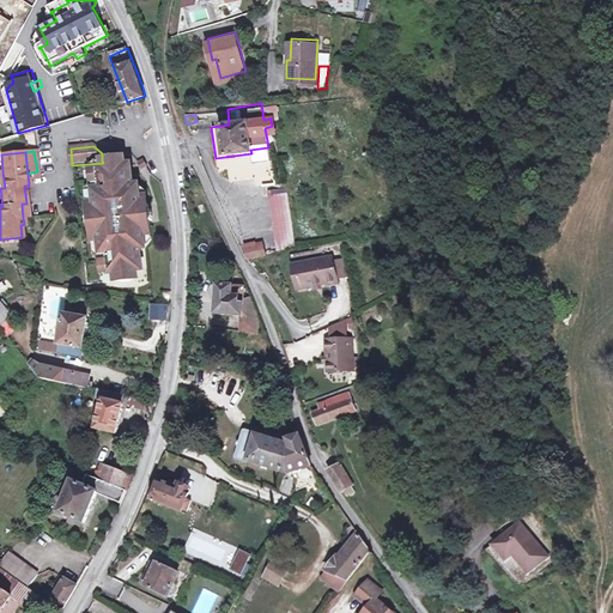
[(137,272),(143,272),(140,250),(146,250),(144,230),(152,229),(151,225),(153,222),(152,213),(150,211),(149,207),(141,207),(139,187),(133,187),(131,167),(125,168),(125,159),(102,161),(103,163),(103,170),(98,171),(99,184),(101,192),(95,193),(96,208),(92,213),(89,213),(89,218),(87,220),(87,229),(91,231),(91,236),(96,235),(99,238),(102,255),(107,254),(108,262),(109,275),(115,274),(115,283),(138,280),(137,272)]
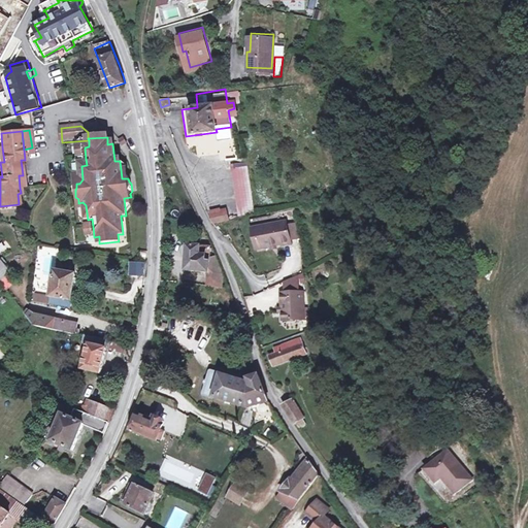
[(236,160),(234,146),(224,147),(226,162),(236,160)]
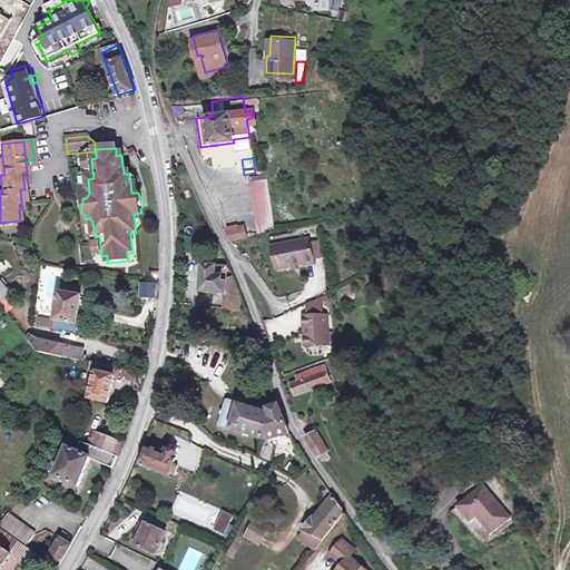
[(268,219),(266,183),(254,183),(256,220),(268,219)]
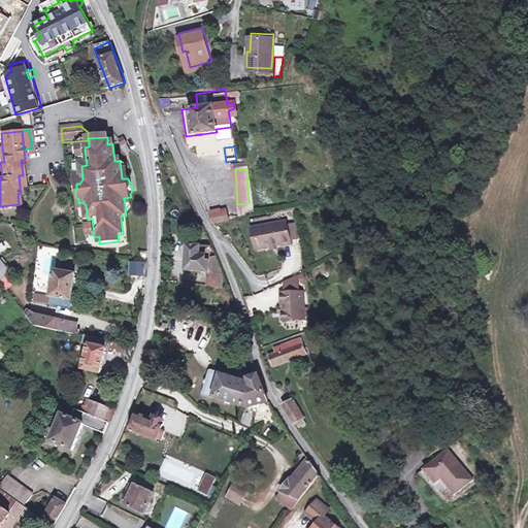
[(224,197),(204,200),(208,209),(210,209),(225,207),(224,197)]
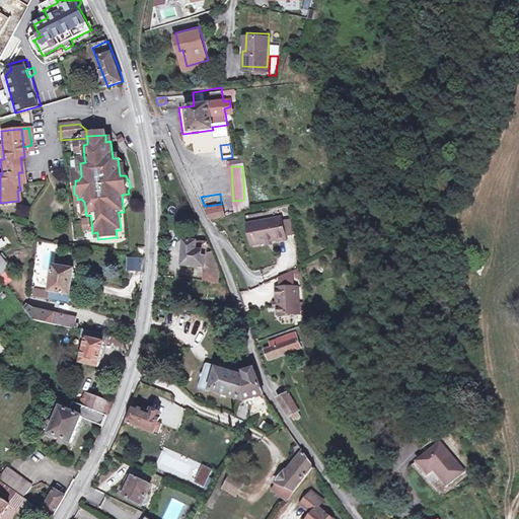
[(279,233),(277,211),(246,214),(248,235),(261,234),(265,233),(271,233),(271,234),(279,233)]
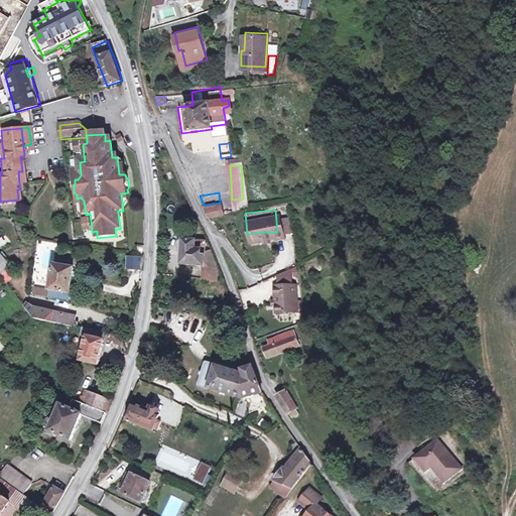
[(204,265),(205,251),(205,239),(183,238),(182,239),(178,239),(177,248),(182,249),(181,255),(180,263),(204,265)]
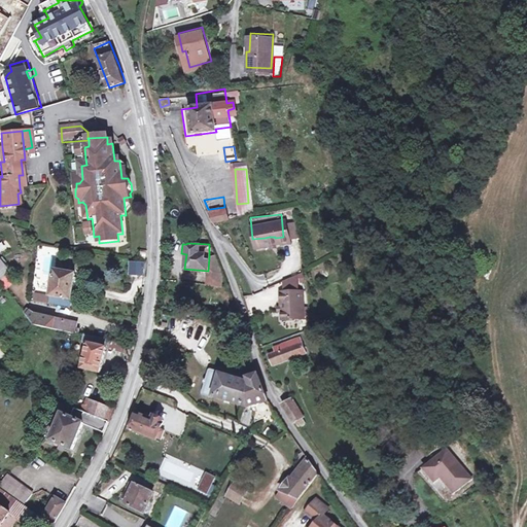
[(223,273),(217,256),(209,256),(208,271),(223,273)]
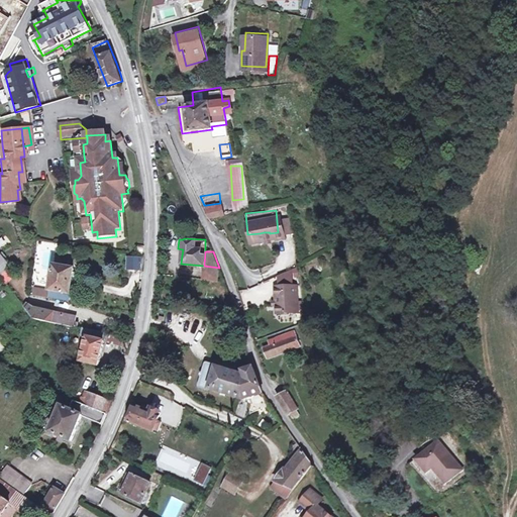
[(0,253),(0,272),(9,266),(0,253)]
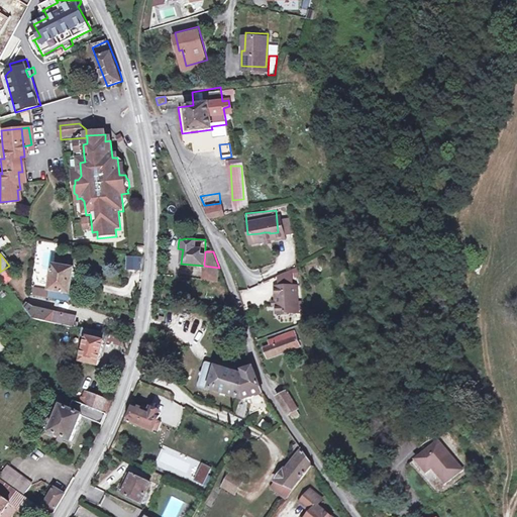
[(125,270),(141,270),(142,256),(126,255),(125,270)]
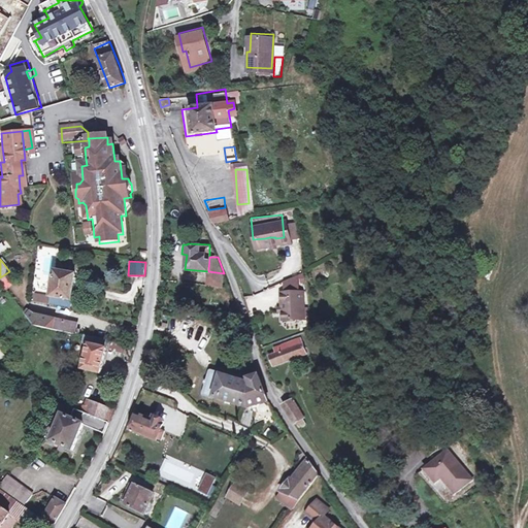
[(281,273),(282,283),(295,281),(294,267),(281,273)]
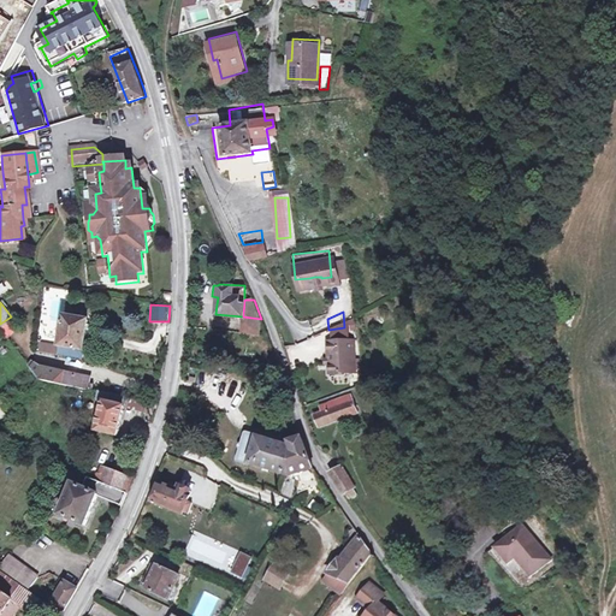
[(89,320),(65,315),(60,343),(86,348),(89,320)]
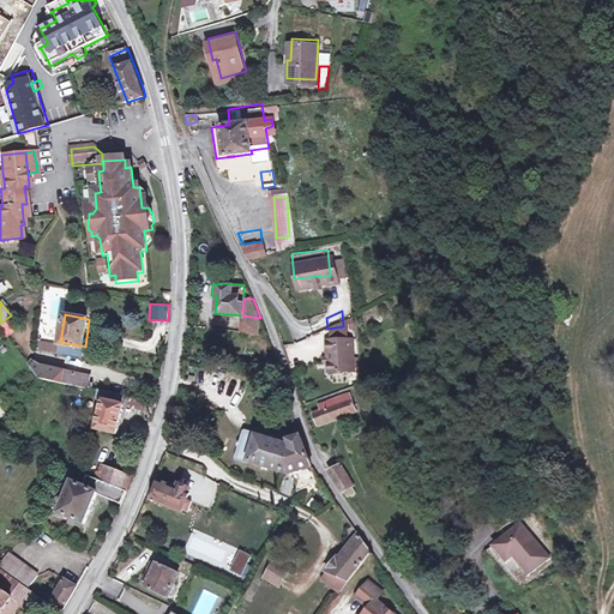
[(241,331),(266,335),(260,318),(242,315),(241,331)]
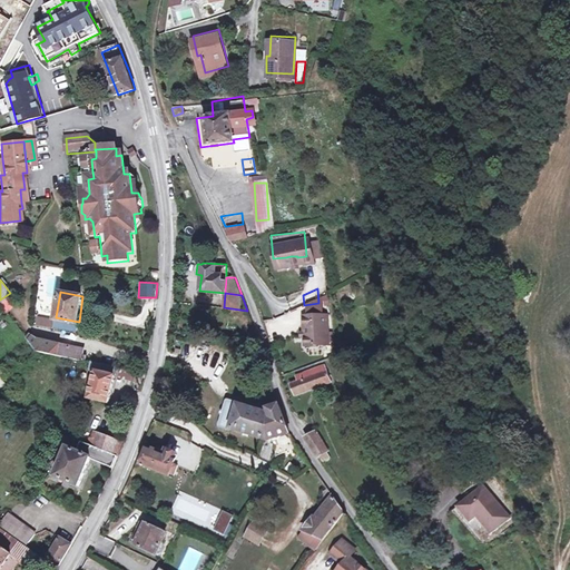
[(326,332),(323,303),(318,303),(304,305),(300,305),(302,321),(303,326),(303,335),(326,332)]
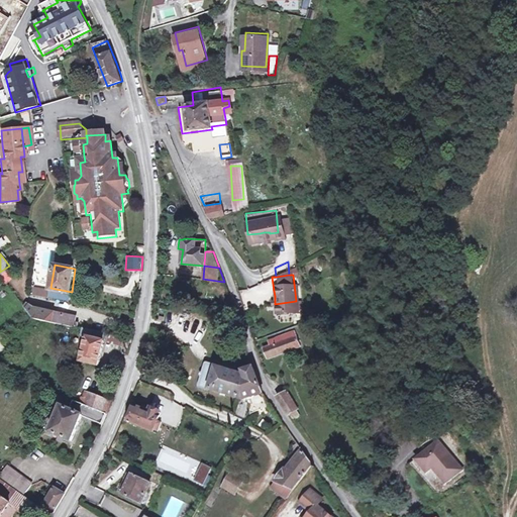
[(49,288),(30,285),(29,292),(48,295),(49,288)]
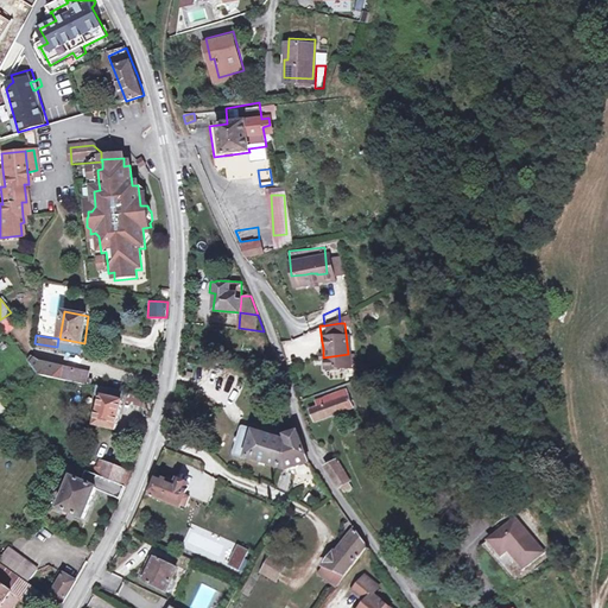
[(82,352),(84,343),(59,339),(58,348),(82,352)]
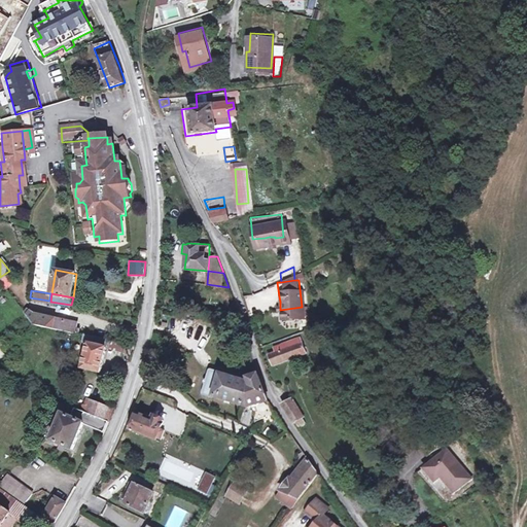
[(27,313),(35,323),(79,334),(80,329),(74,327),(75,321),(35,312),(29,309),(27,313)]
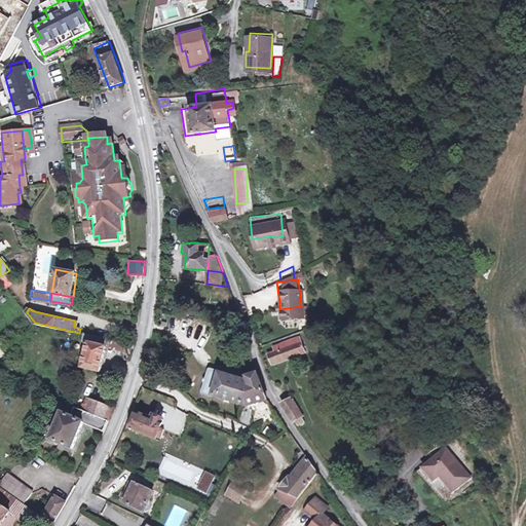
[(269,349),(303,341),(299,326),(273,332),(274,337),(267,339),(269,349)]
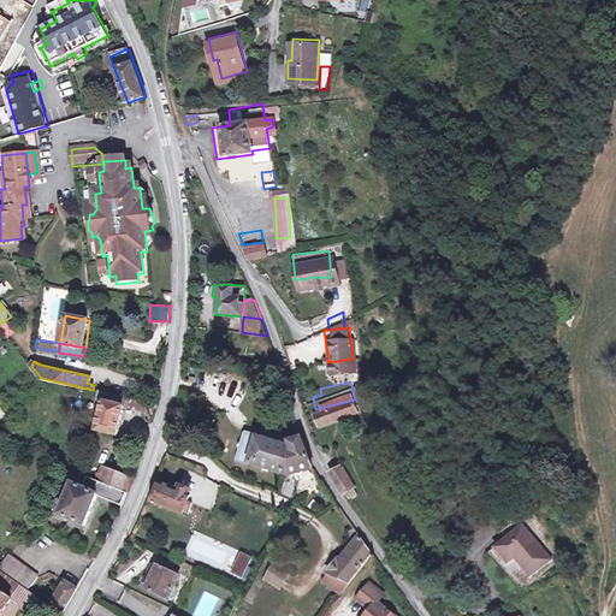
[(125,406),(128,397),(100,391),(99,400),(105,401),(98,430),(118,434),(125,406)]
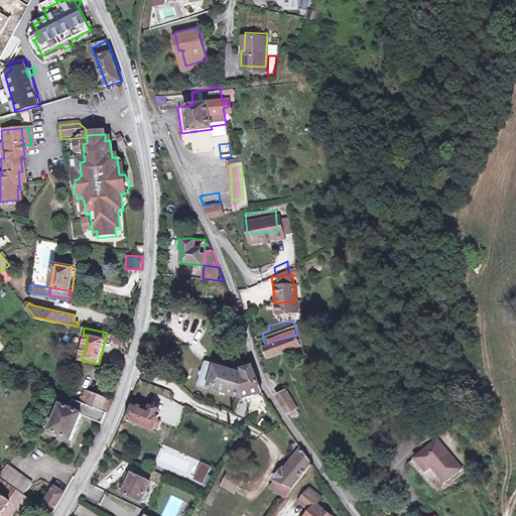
[(134,340),(107,333),(105,340),(132,347),(134,340)]
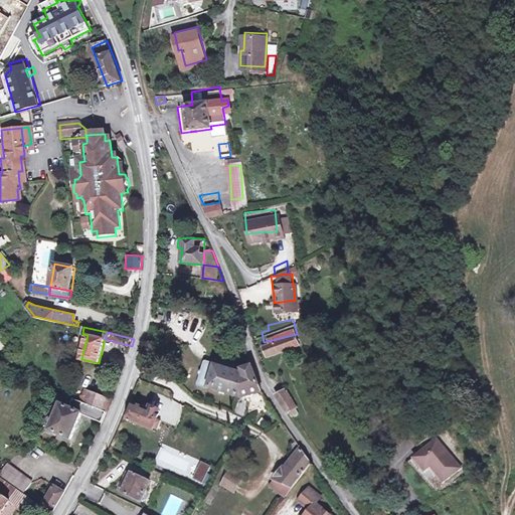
[(242,373),(207,363),(199,384),(236,396),(242,373)]
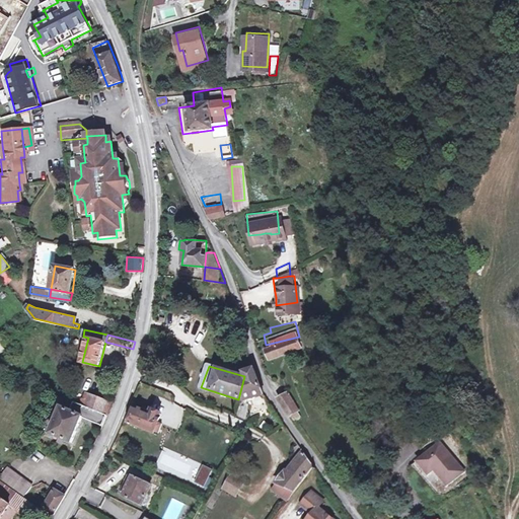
[(245,376),(244,376),(238,399),(244,401),(249,399),(253,398),(258,410),(272,406),(263,393),(254,368),(244,371),(245,376)]
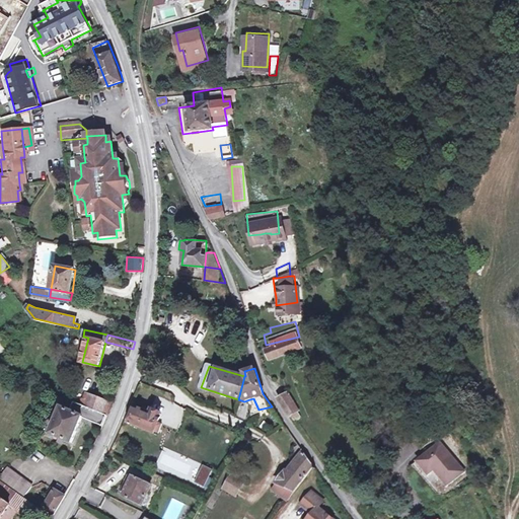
[(281,381),(271,386),(281,403),(290,398),(281,381)]
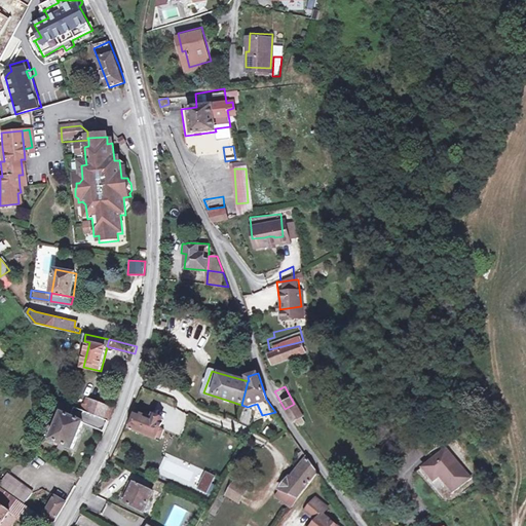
[(83,405),(82,410),(110,421),(115,409),(89,399),(86,406),(83,405)]
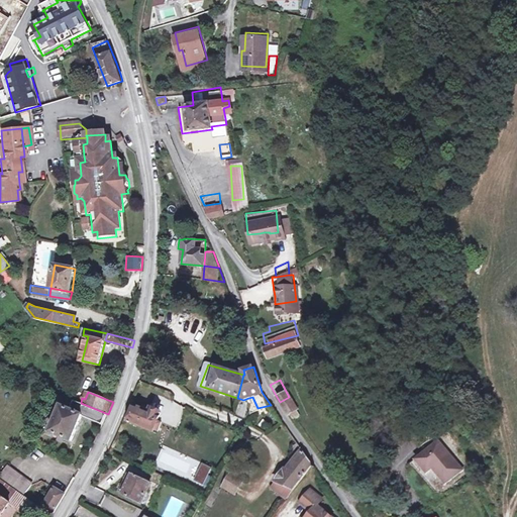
[(248,398),(252,410),(257,408),(252,397),(248,398)]
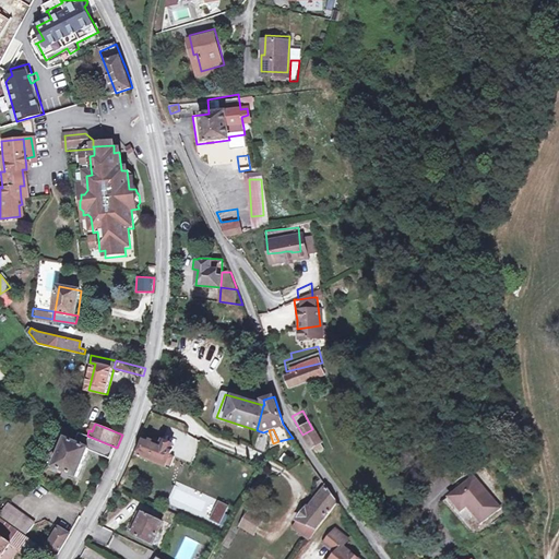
[(87,436),(80,432),(76,442),(68,438),(57,466),(79,476),(91,449),(111,459),(117,448),(87,436)]
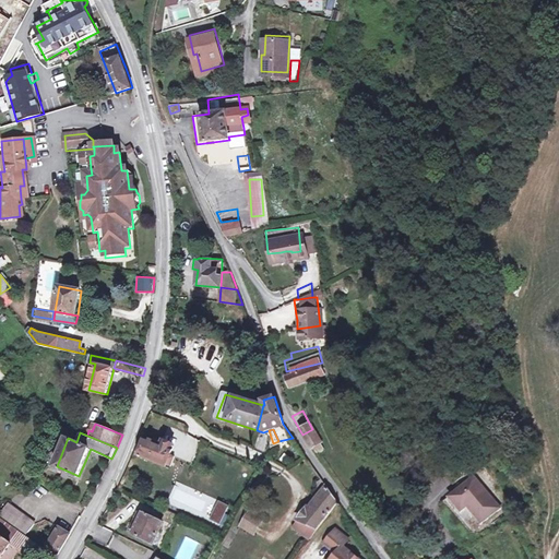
[(162,443),(147,438),(141,455),(145,458),(162,464),(166,466),(167,464),(170,465),(175,456),(170,454),(174,445),(163,441),(162,443)]
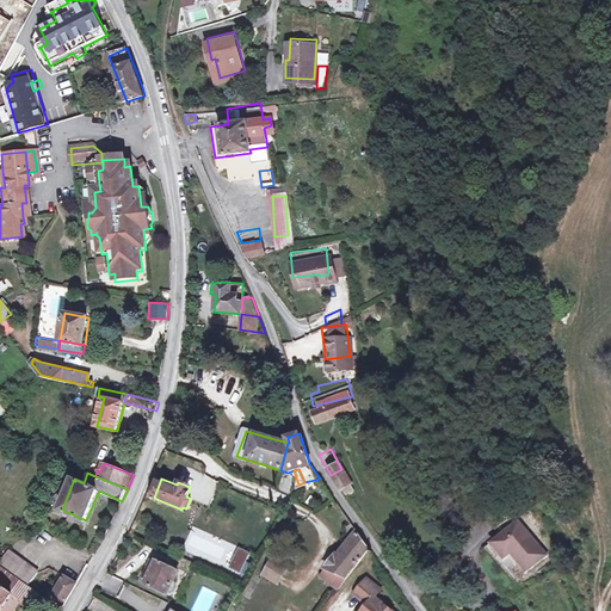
[(517,531),(508,520),(486,541),(500,557),(506,551),(519,568),(539,550),(524,534),(520,537),(516,532),(517,531)]
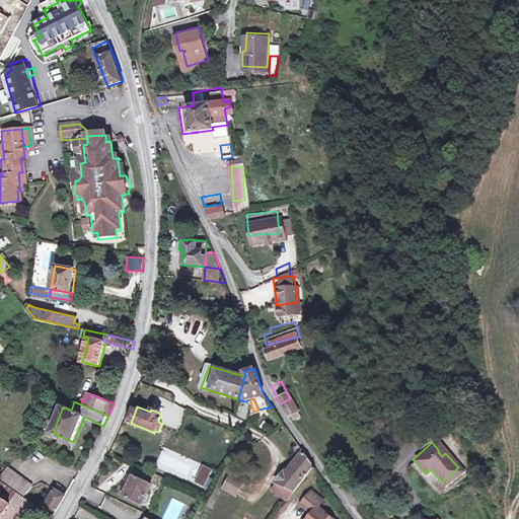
[(297,444),(293,449),(294,460),(298,462),(304,454),(297,444)]
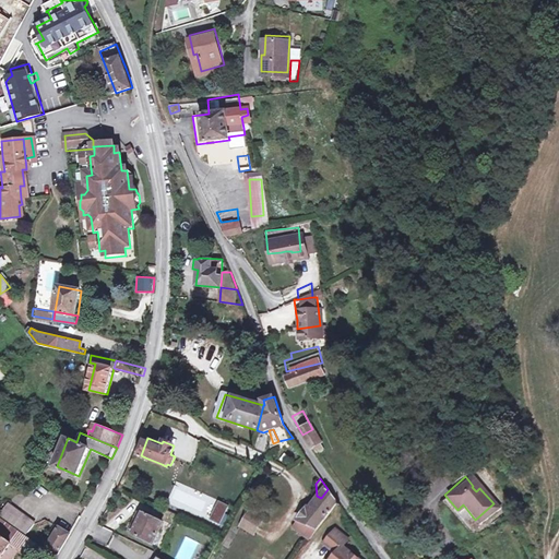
[(305,521),(320,528),(340,503),(334,497),(328,489),(321,498),(313,508),(310,506),(300,519),(302,520),(305,521)]
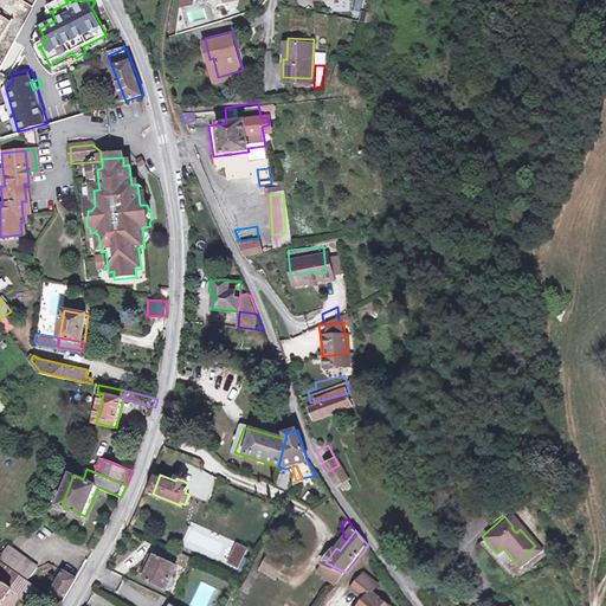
[(242,542),(237,552),(246,556),(250,547),(242,542)]
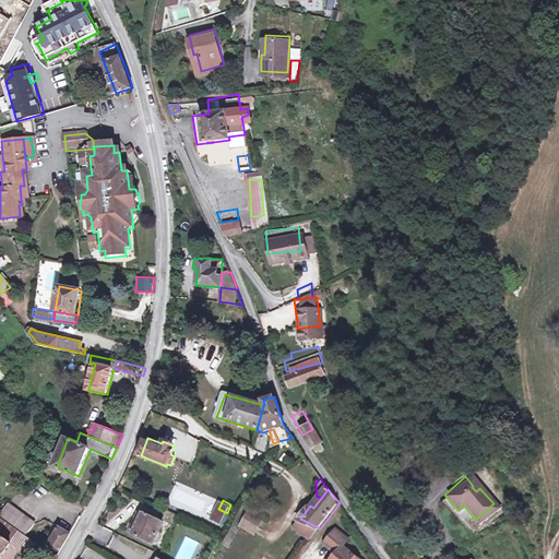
[(35,522),(18,510),(7,502),(0,512),(0,515),(12,525),(26,535),(35,522)]
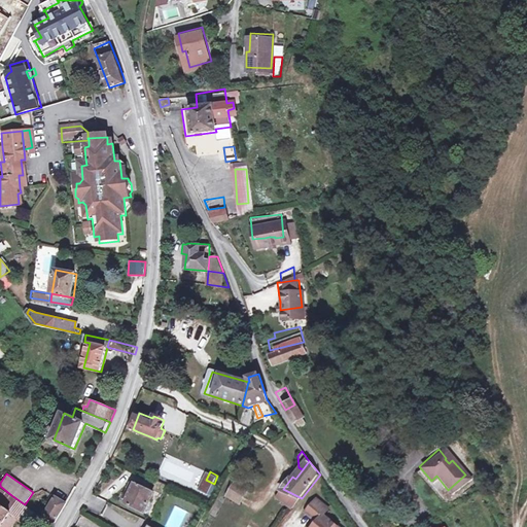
[(159,479),(154,488),(168,494),(172,485),(159,479)]
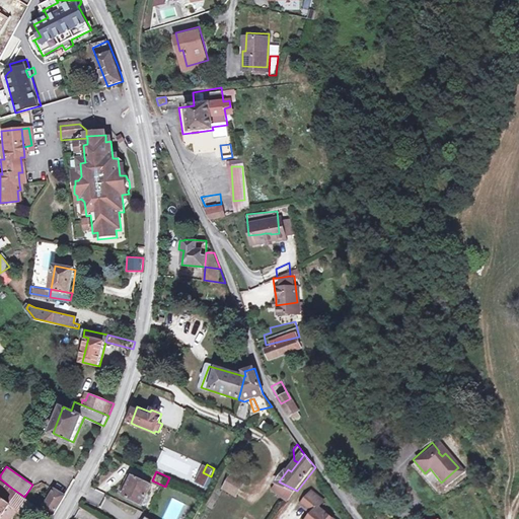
[(203,472),(199,482),(207,486),(211,476),(203,472)]
